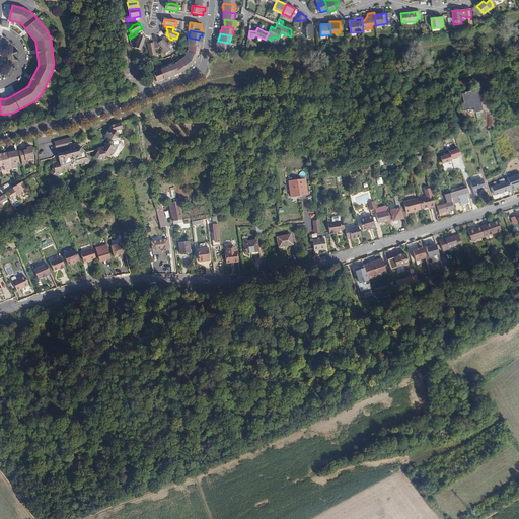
[(136,43),(137,44),(136,48),(144,51),(147,49),(147,45),(144,44),(145,39),(140,36),(140,38),(138,38),(136,43)]
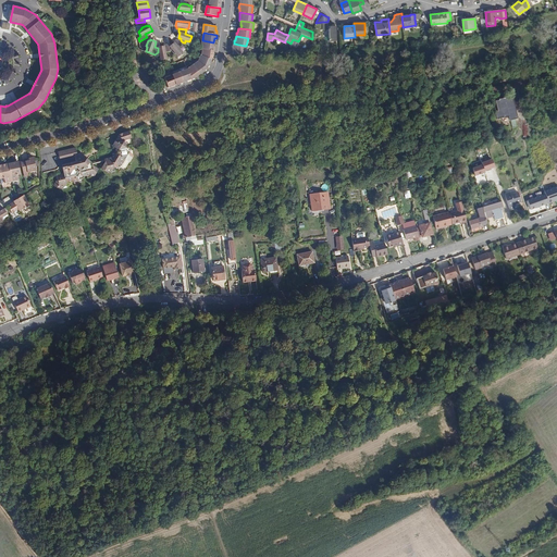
[(182,45),(183,42),(181,40),(176,39),(174,41),(175,44),(170,47),(172,49),(171,50),(172,51),(174,53),(176,53),(178,57),(183,52),(178,48),(182,45)]
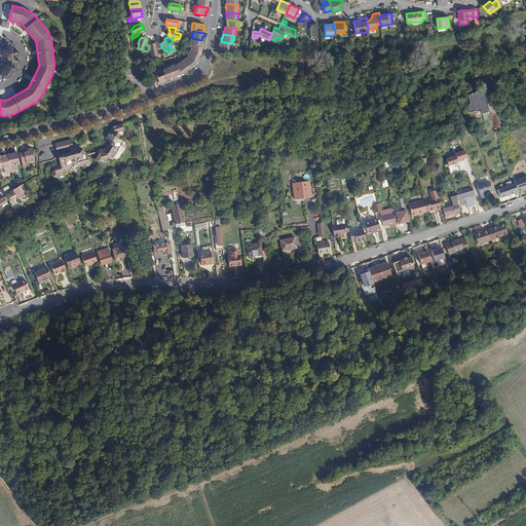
[(191,46),(202,47),(203,44),(201,43),(201,40),(191,38),(190,46),(191,46)]
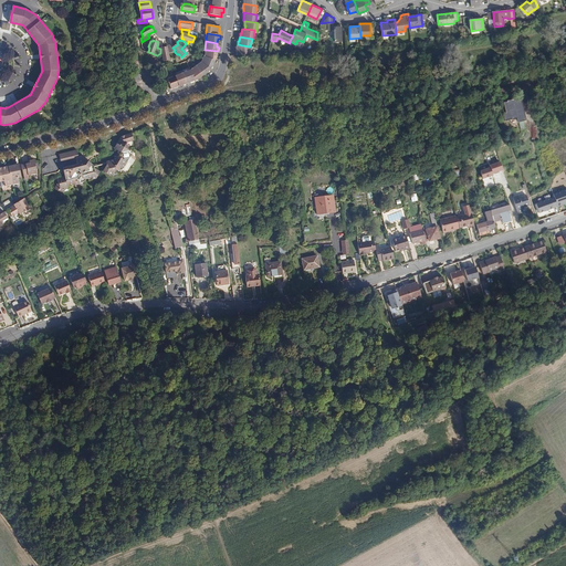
[(237,49),(238,55),(238,54),(248,54),(249,54),(249,46),(238,44),(237,49)]
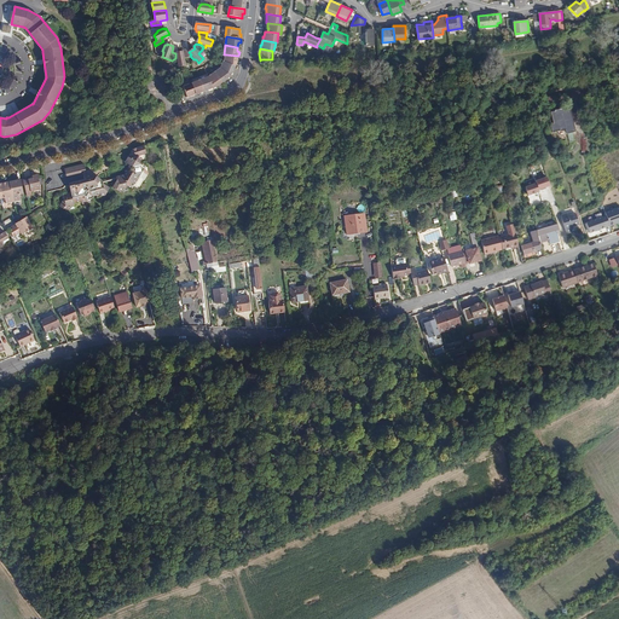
[(189,57),(190,56),(191,55),(189,52),(187,50),(183,50),(183,52),(177,53),(175,58),(177,62),(178,62),(179,67),(185,65),(184,58),(189,57)]
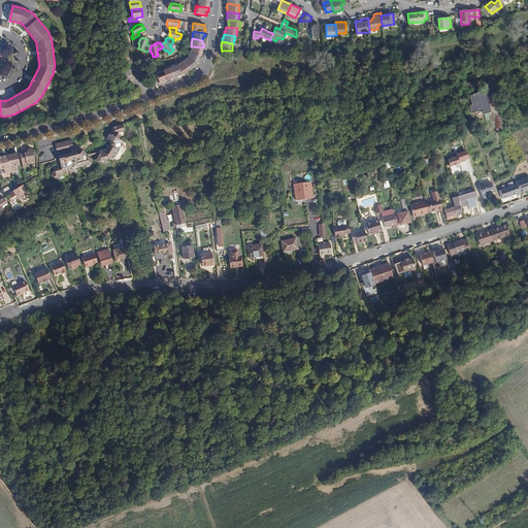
[(191,53),(201,57),(202,53),(203,47),(192,46),(191,53)]
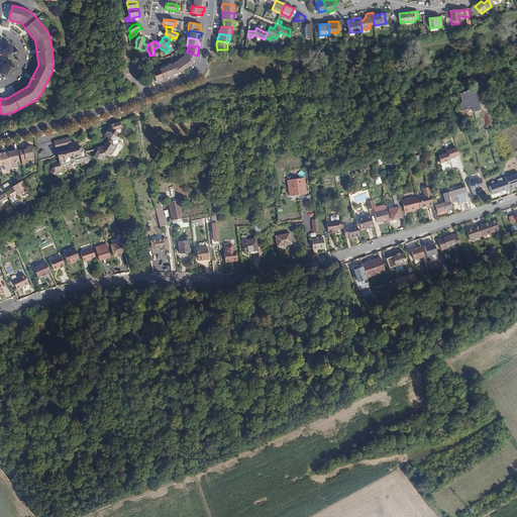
[(185,57),(192,64),(193,63),(194,61),(197,56),(187,52),(185,57)]
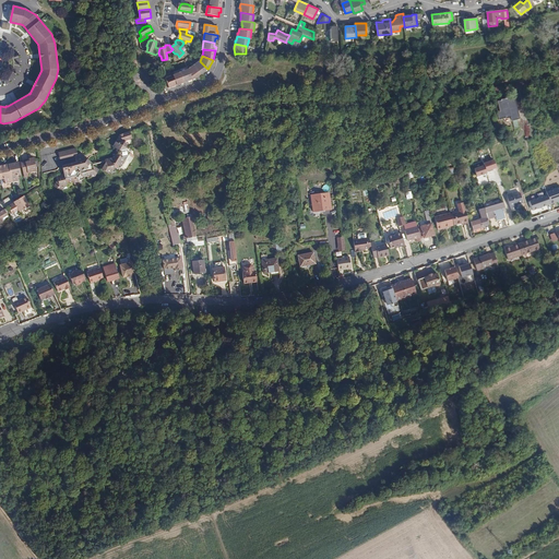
[(194,66),(201,75),(205,72),(207,69),(200,61),(194,66)]
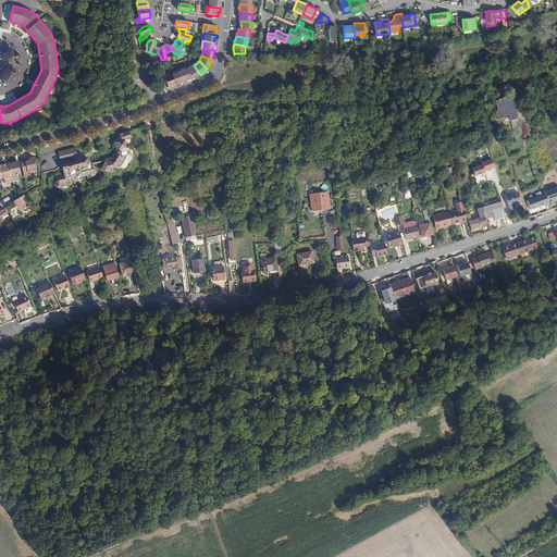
[(188,69),(192,79),(193,79),(196,77),(200,75),(194,65),(188,69)]
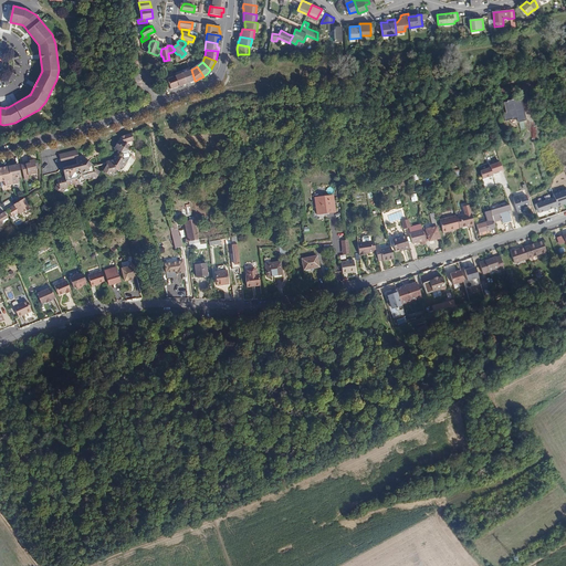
[(187,84),(195,81),(191,70),(184,73),(187,84)]
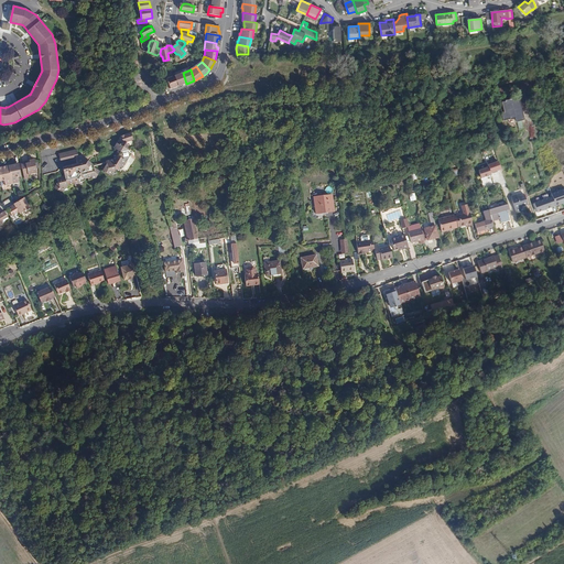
[(179,86),(186,84),(183,73),(182,73),(175,76),(179,86)]
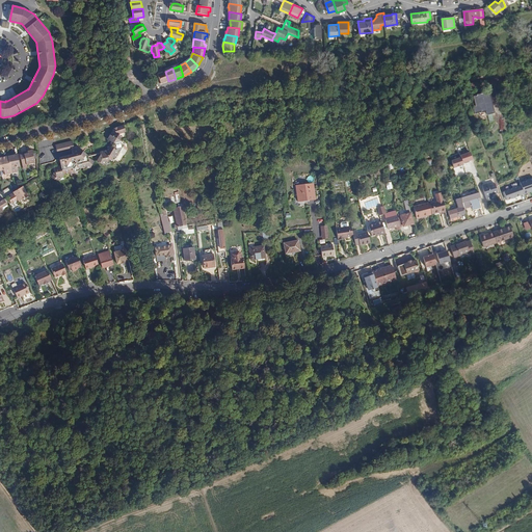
[(165,72),(164,72),(158,74),(161,84),(168,81),(165,72)]
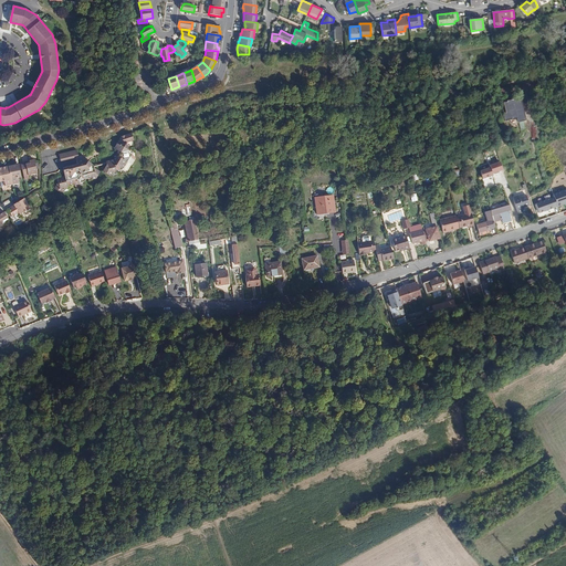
[(526,121),(520,97),(507,102),(507,103),(504,103),(506,113),(503,114),(505,122),(512,119),(512,121),(516,119),(517,123),(526,121)]
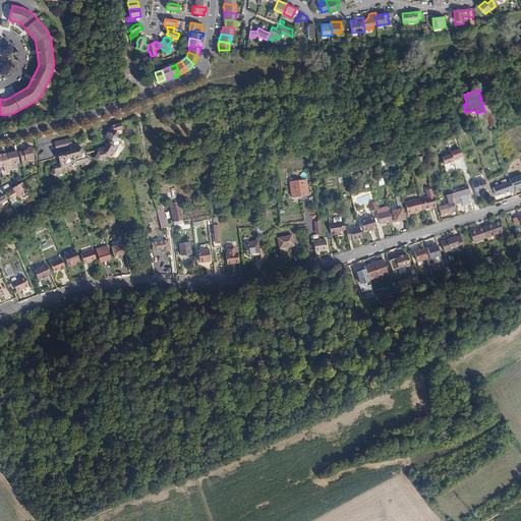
[(105,137),(109,139),(108,141),(105,146),(104,148),(98,150),(98,152),(97,154),(95,158),(100,162),(103,161),(104,160),(105,160),(107,160),(106,157),(110,156),(111,154),(113,156),(117,149),(120,142),(118,140),(116,131),(122,129),(120,123),(116,124),(111,126),(105,137)]
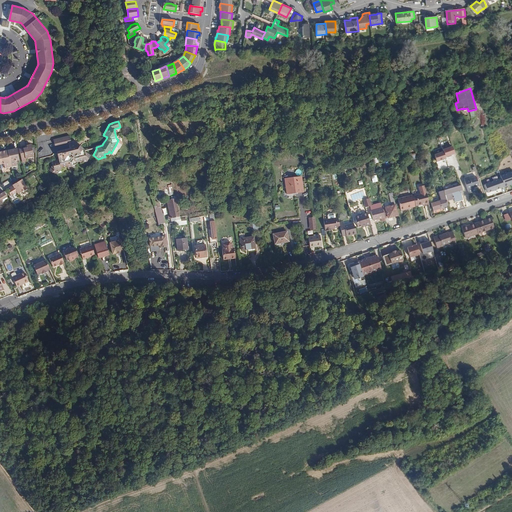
[(70,141),(69,136),(67,136),(59,138),(61,145),(67,143),(67,142),(70,141)]
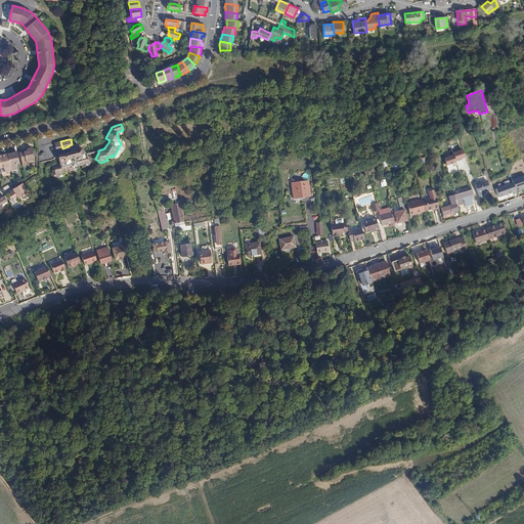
[(77,147),(77,144),(74,145),(70,146),(72,153),(70,154),(68,154),(69,155),(62,156),(58,158),(59,163),(57,163),(53,165),(54,169),(52,171),(50,175),(56,178),(59,177),(60,175),(62,175),(62,174),(66,173),(67,171),(69,171),(70,172),(71,173),(73,173),(74,171),(73,169),(78,168),(79,166),(82,166),(82,167),(89,166),(92,160),(87,156),(86,154),(77,147)]
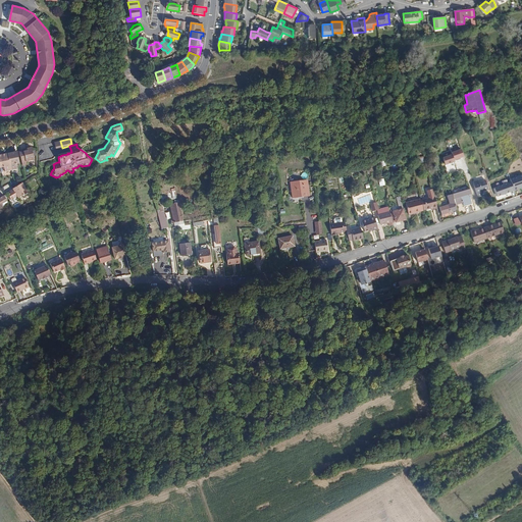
[(19,152),(22,165),(27,164),(25,162),(34,160),(32,151),(32,147),(30,148),(27,148),(28,150),(19,152)]
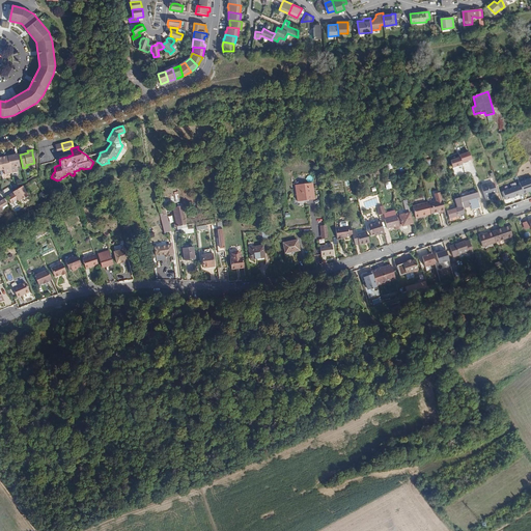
[(469,152),(459,156),(460,158),(462,164),(472,160),(469,152)]
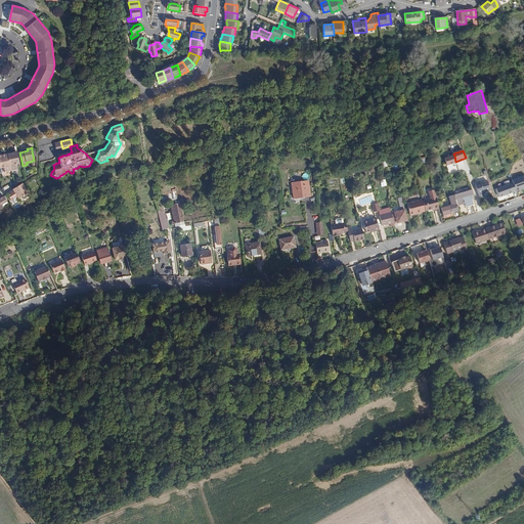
[(7,154),(11,171),(16,170),(15,165),(19,164),(16,151),(7,154)]
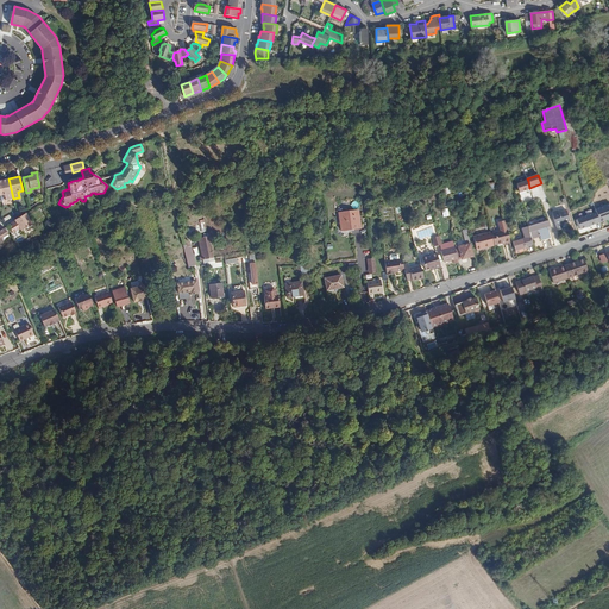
[(6,200),(13,199),(8,179),(0,180),(0,194),(0,196),(5,195),(6,200)]
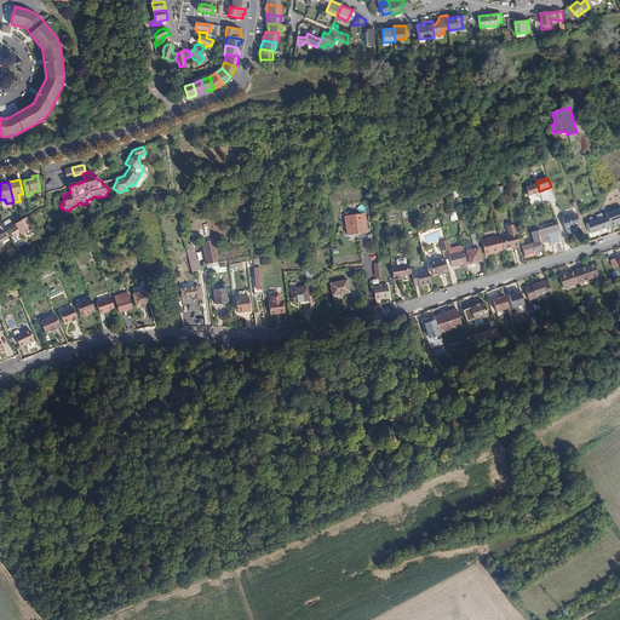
[(539,191),(538,184),(526,188),(528,196),(540,194),(539,191)]
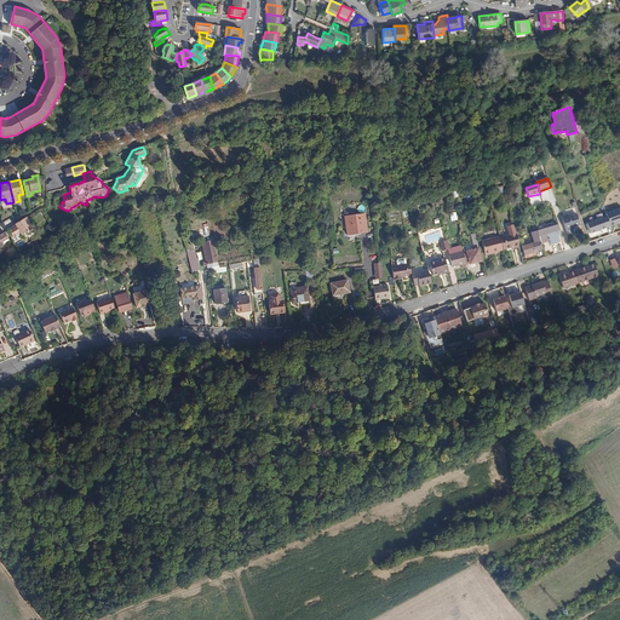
[(365,214),(345,217),(348,235),(367,233),(365,214)]
